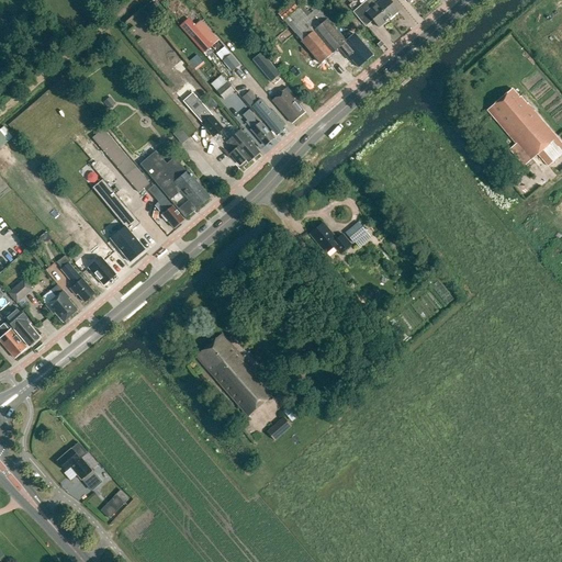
[(339,48),(350,62),(352,59),(359,67),(371,56),(353,35),(346,42),(310,0),(308,0),(298,9),(292,2),(278,14),(321,65),(339,48)]
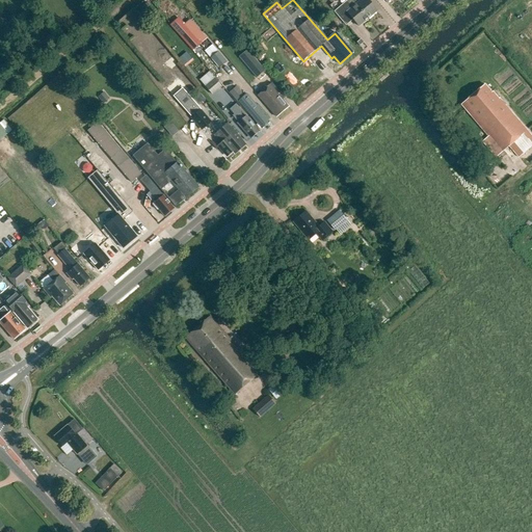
[(346,12),(358,26),(368,19),(351,0),(345,0),(346,1),(346,2),(351,8),(346,12)]
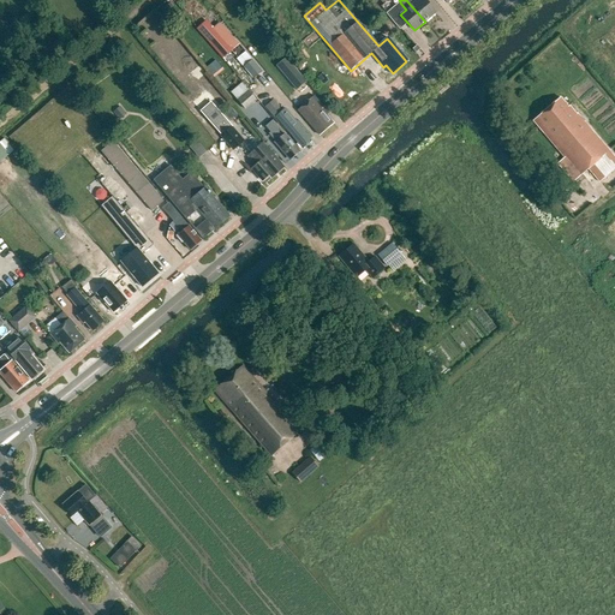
[(406,0),(425,22),(435,13),(424,0),(406,0)]
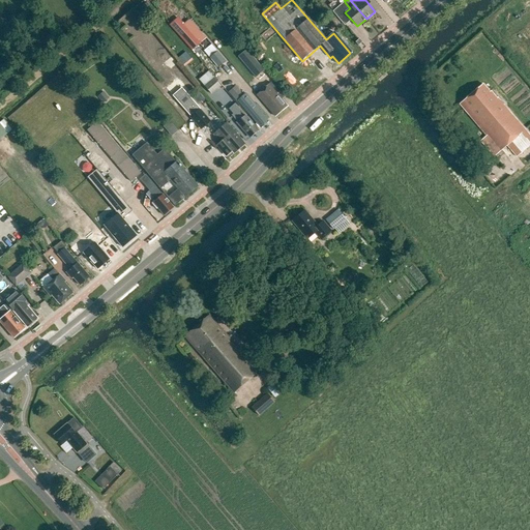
[(177,20),(169,27),(190,52),(199,45),(177,20)]
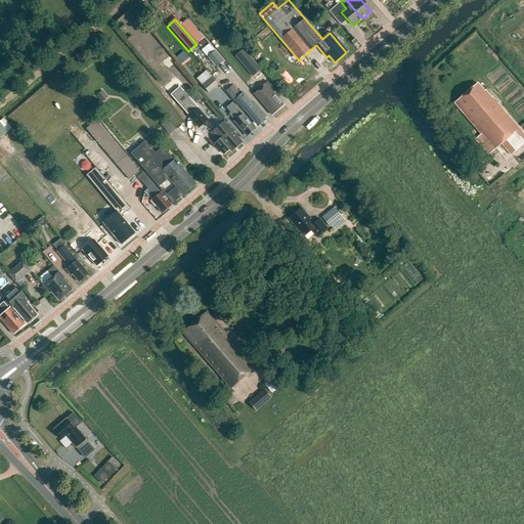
[(208,58),(216,68),(224,61),(216,51),(208,58)]
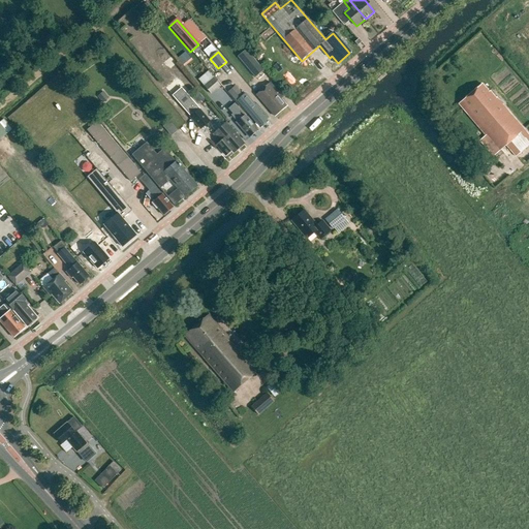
[(185,64),(189,60),(183,54),(179,57),(185,64)]
